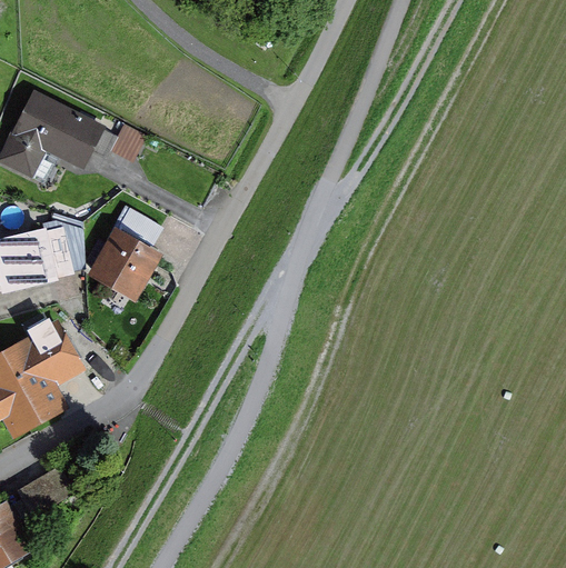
[(33,89),(0,151),(0,162),(32,179),(47,151),(83,170),(93,152),(108,160),(112,151),(135,162),(148,137),(126,125),(119,137),(105,129),(106,127),(33,89)]
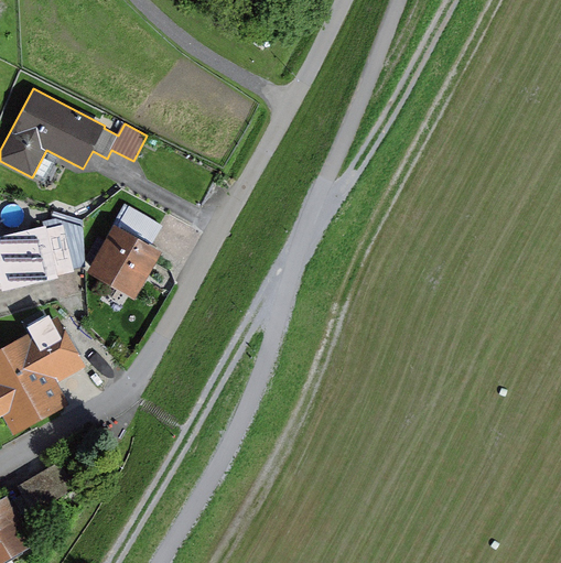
[(112,224),(86,271),(133,298),(160,250),(144,241),(149,235),(152,227),(128,214),(120,228),(112,224)]
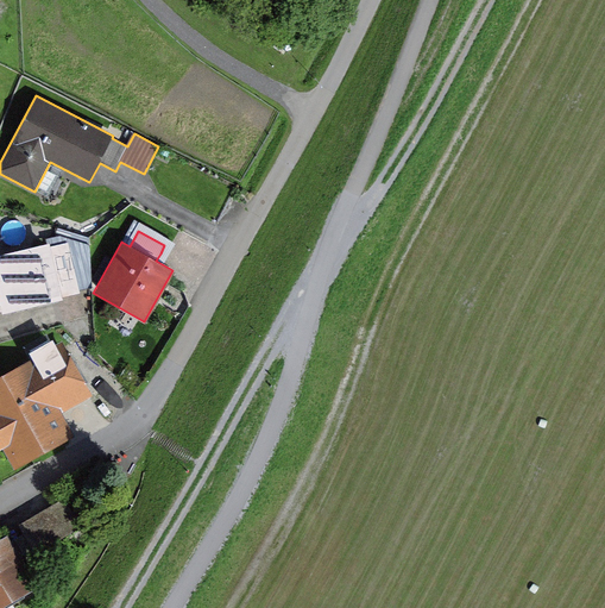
[(49,242),(0,251),(0,314),(62,300),(61,296),(80,293),(69,243),(50,248),(49,242)]
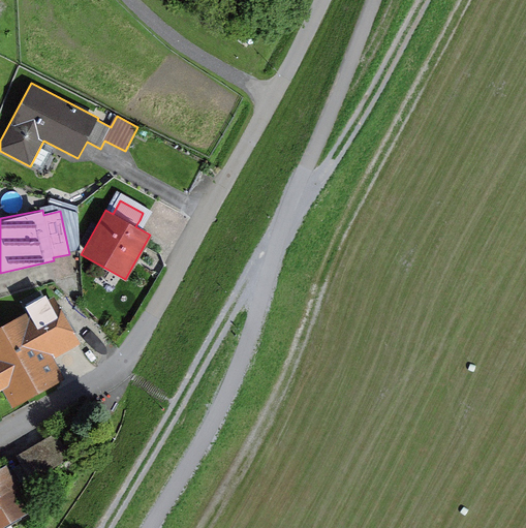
[(65,378),(55,359),(82,344),(54,296),(0,325),(0,390),(11,409),(65,378)]
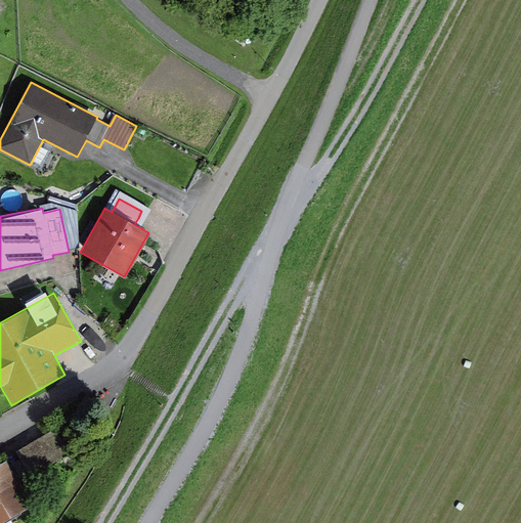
[(5,460),(0,462),(0,521),(32,504),(19,483),(62,459),(47,433),(16,451),(20,460),(8,466),(5,460)]
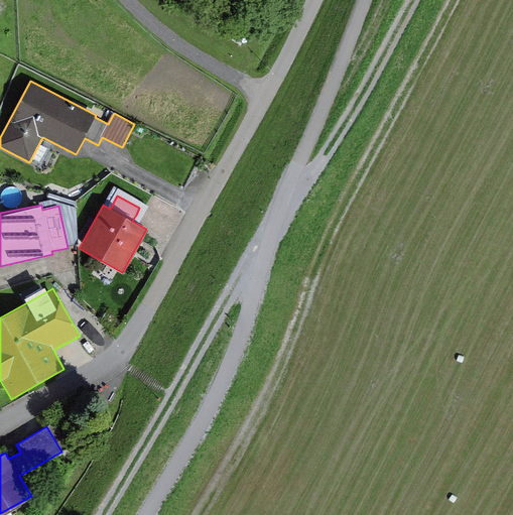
All buildings are outlined.
